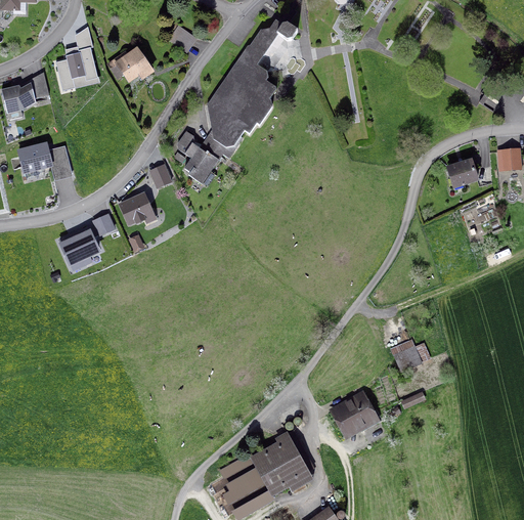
[(291,38),(297,29),(287,22),(281,23),(276,31),(287,38),(291,38)]
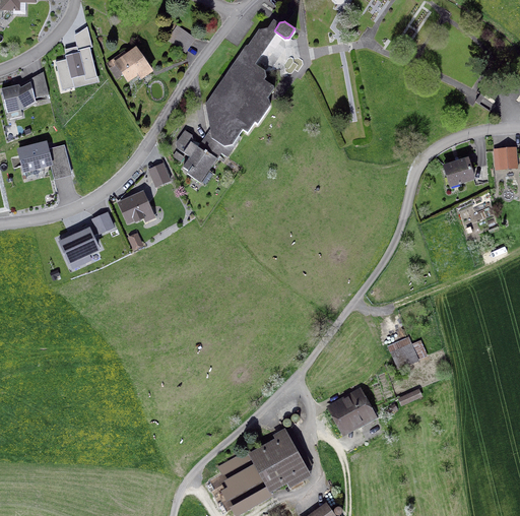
[(167,37),(184,49),(194,36),(177,23),(167,37)]
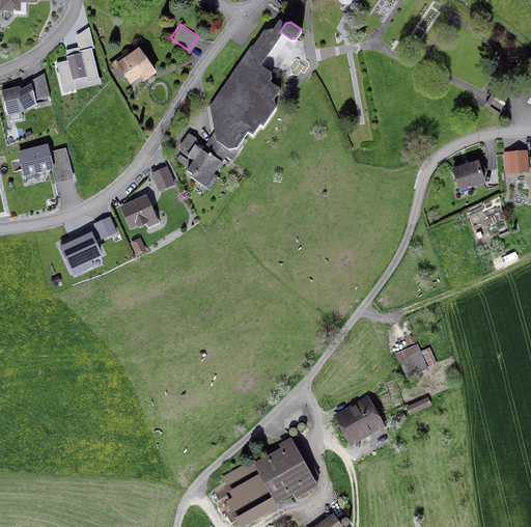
[(141,74),(151,66),(138,48),(118,61),(116,58),(109,63),(117,76),(124,72),(129,79),(139,72),(141,74)]
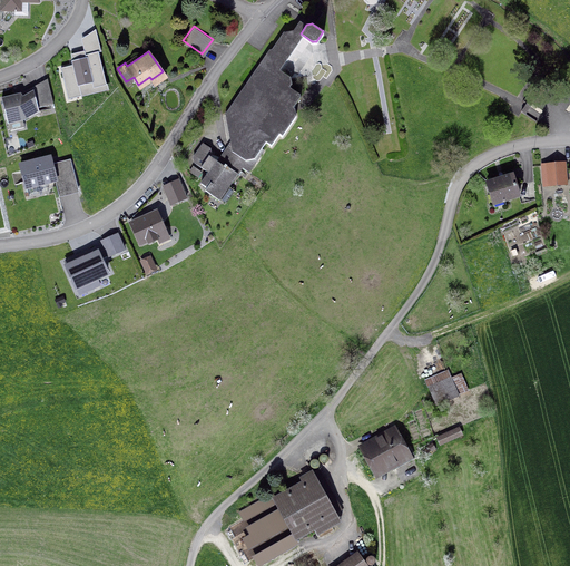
[(99,54),(60,64),(68,95),(107,85),(99,54)]
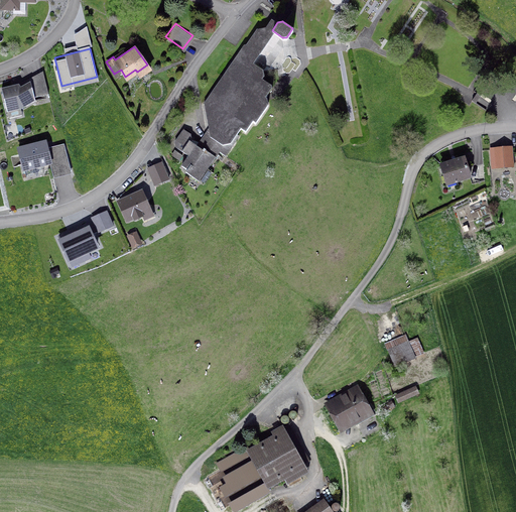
[(254,121),(267,103),(266,97),(264,96),(271,87),(270,84),(261,78),(263,75),(262,68),(238,51),(203,101),(208,128),(210,134),(228,147),(238,133),(236,132),(239,126),(245,130),(252,119),(254,121)]
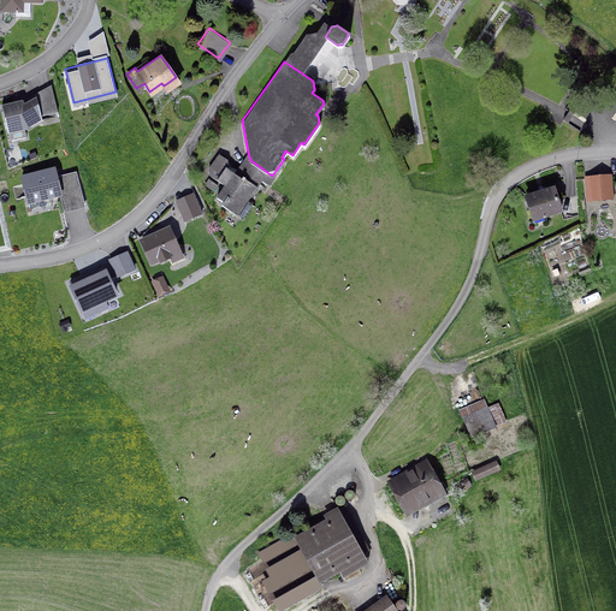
[(19,100),(0,104),(7,137),(25,134),(24,125),(36,118),(33,98),(21,105),(19,100)]
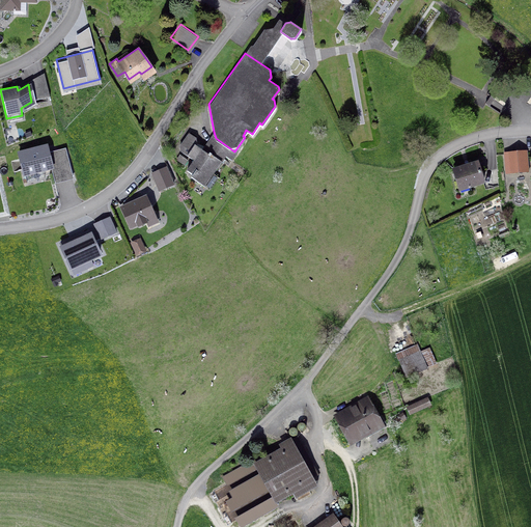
[(225,154),(230,158),(234,151),(216,138),(213,144),(208,142),(204,149),(195,143),(196,141),(195,135),(188,130),(179,143),(180,148),(193,158),(186,168),(192,172),(190,174),(203,184),(225,154)]
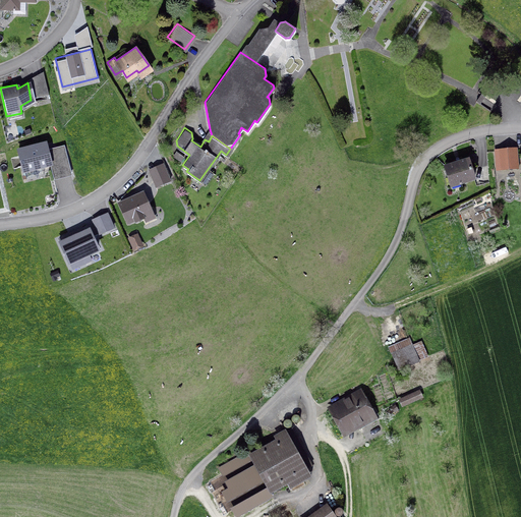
[(19,149),(24,169),(50,162),(45,142),(19,149)]
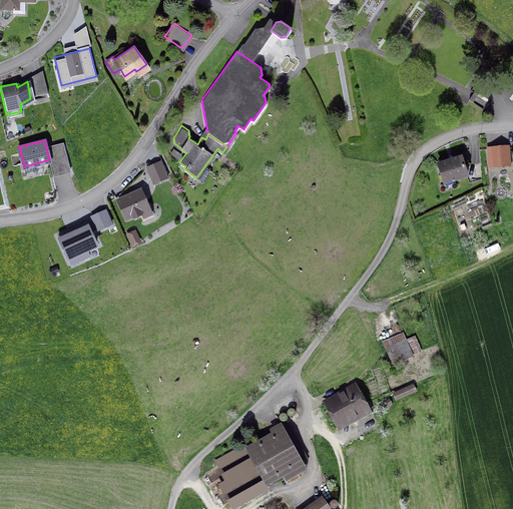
[(508,161),(507,144),(491,145),(492,162),(508,161)]
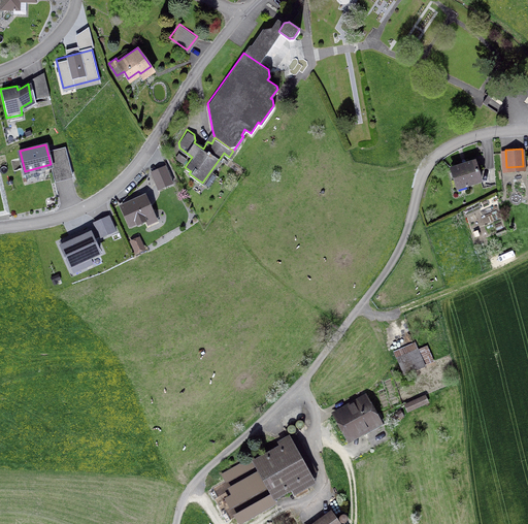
[(465,183),(481,177),(474,159),(466,162),(465,159),(462,160),(462,163),(450,166),(455,183),(464,179),(465,183)]
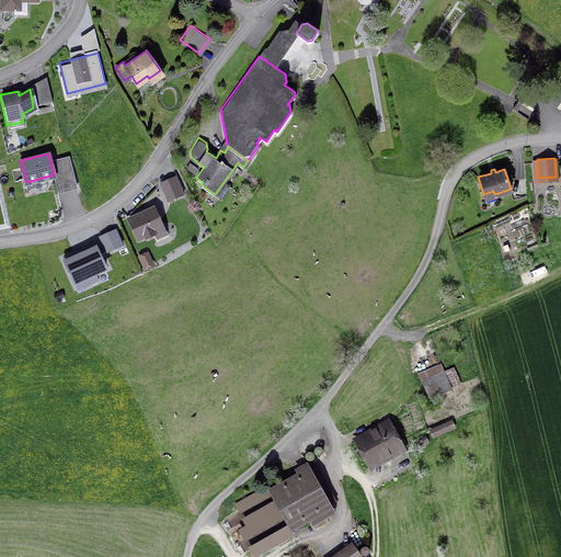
[(184,189),(176,172),(162,179),(170,195),(184,189)]
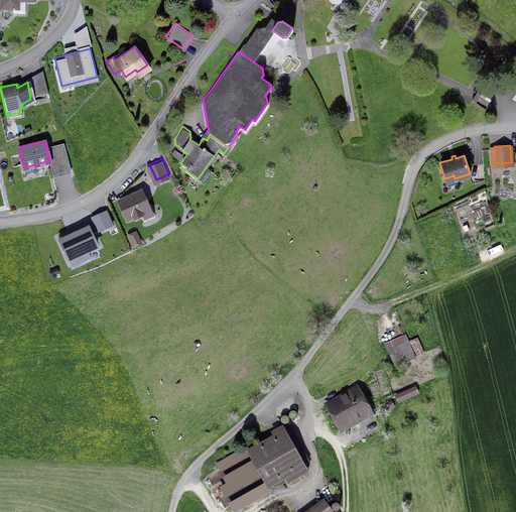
[(143,186),(119,198),(127,215),(151,204),(143,186)]
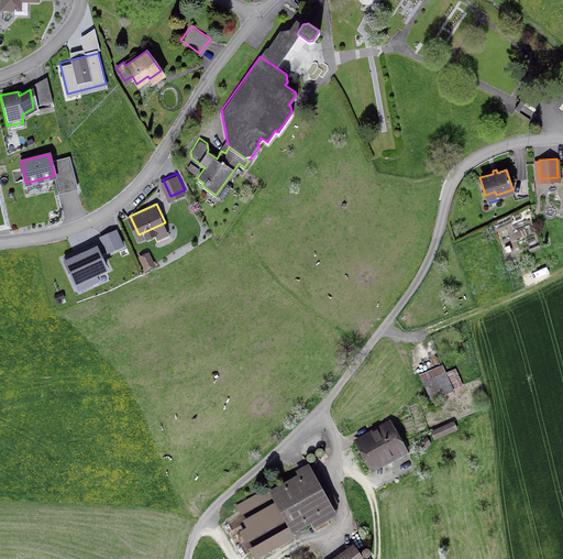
[(65,261),(75,283),(107,270),(97,247),(65,261)]
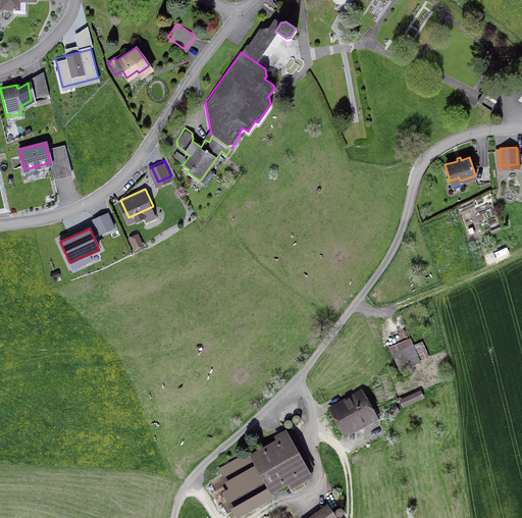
[(399,365),(418,358),(412,344),(394,351),(399,365)]
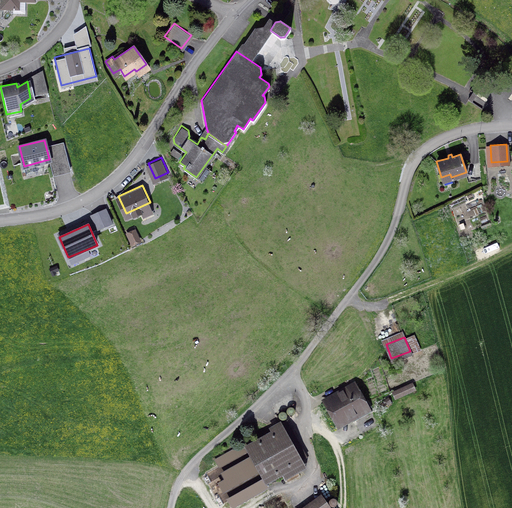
[(364,403),(352,383),(325,398),(336,418),(364,403)]
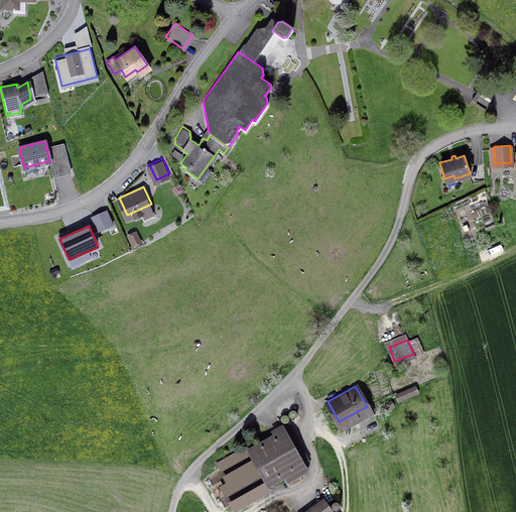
[(291,416),(293,416),(294,415),(296,414),(296,412),(296,410),(295,408),(294,408),(292,407),(290,407),(289,408),(288,410),(287,411),(288,413),(288,414),(290,415),(291,416)]
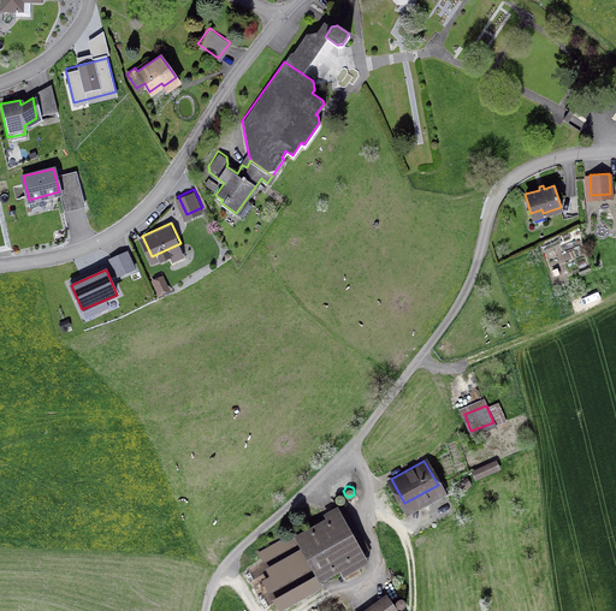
[(336,502),(338,502),(341,502),(342,502),(344,499),(344,498),(344,496),(343,493),(342,492),(341,492),(338,492),(336,492),(335,494),(335,496),(335,498),(335,500),(336,502)]
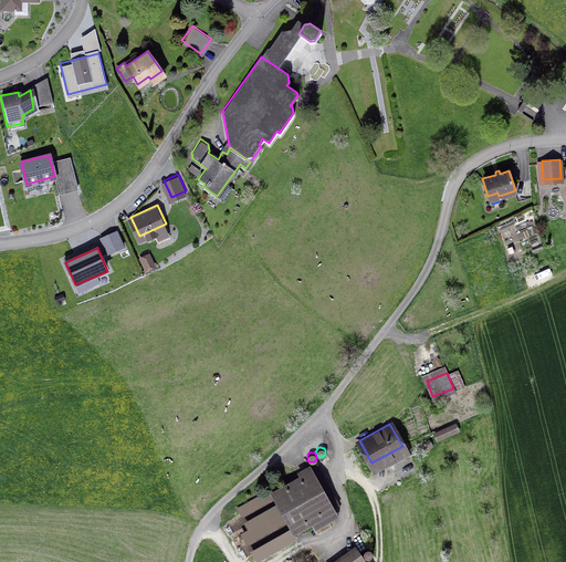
[(337,513),(308,461),(295,469),(299,476),(295,478),(296,481),(272,495),(291,529),(310,519),(314,527),(337,513)]
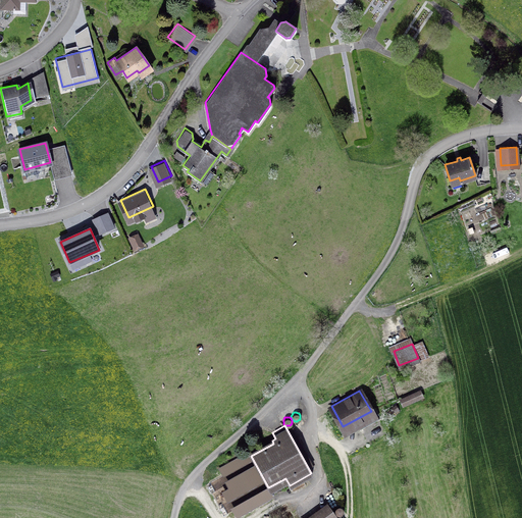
[(307,517),(335,517),(326,504),(307,517)]
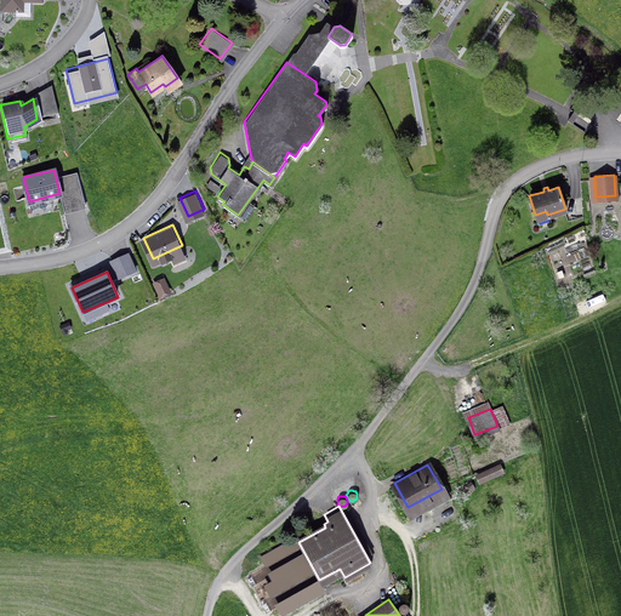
[(409,605),(408,604),(406,602),(404,600),(402,600),(400,602),(398,603),(398,605),(398,608),(399,609),(400,610),(403,611),(404,611),(406,610),(408,609),(408,608),(409,605)]
